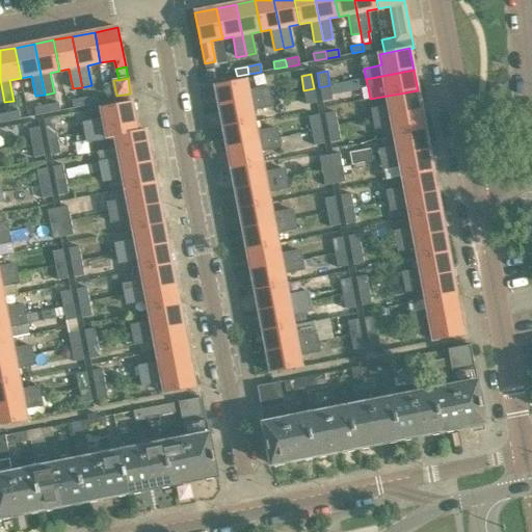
[(216,85),(220,107),(270,97),(269,87),(248,90),(246,80),(216,85)]
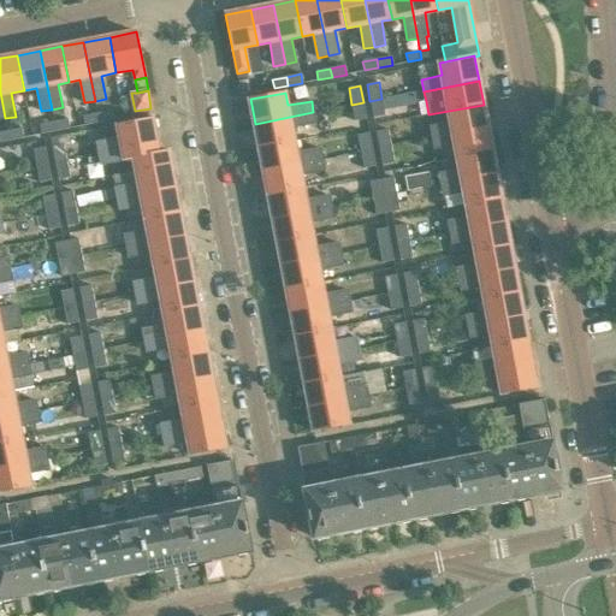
[(381,99),(369,101),(373,118),(385,116),(381,99)]
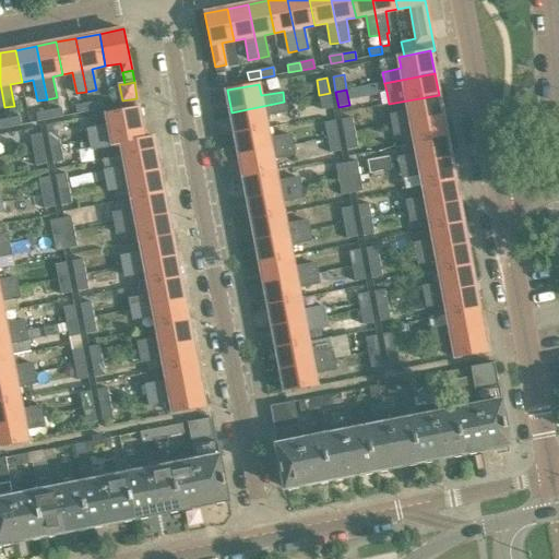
[(330,93),(319,95),(322,109),(333,108),(330,93)]
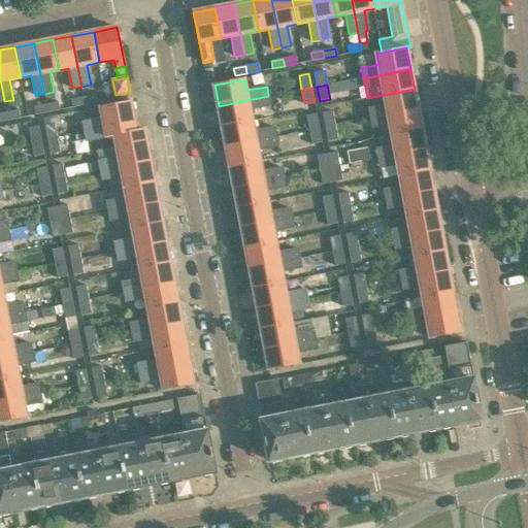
[(419,109),(415,90),(385,95),(387,105),(369,108),(370,119),(419,109)]
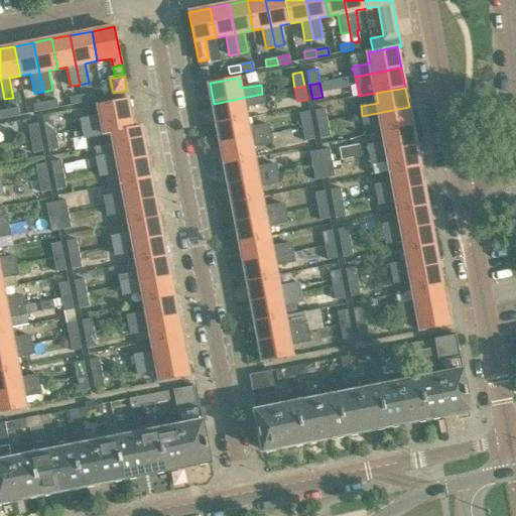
[(94,93),(82,95),(83,103),(95,100),(94,93)]
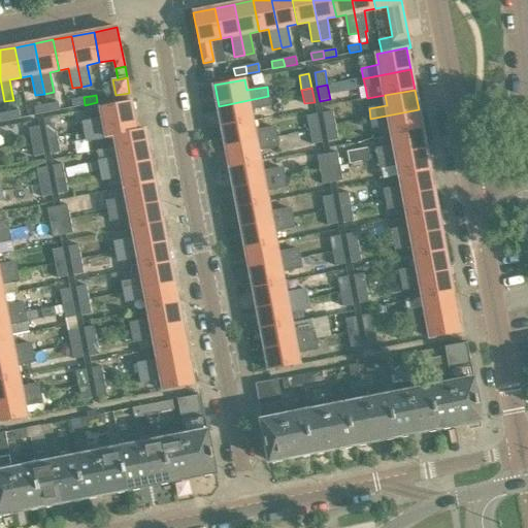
[(219,106),(222,126),(253,121),(251,109),(270,106),(268,96),(219,106)]
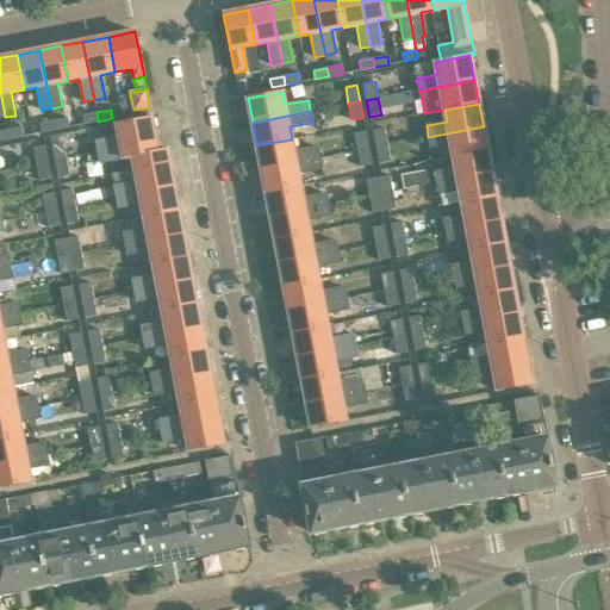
[(98,122),(97,112),(82,116),(85,124),(98,122)]
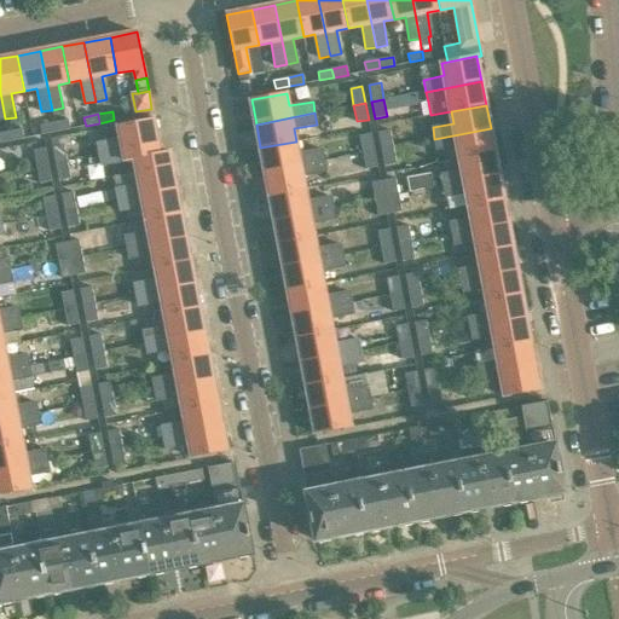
[(97,143),(99,155),(158,143),(154,117),(119,125),(121,138),(97,143)]
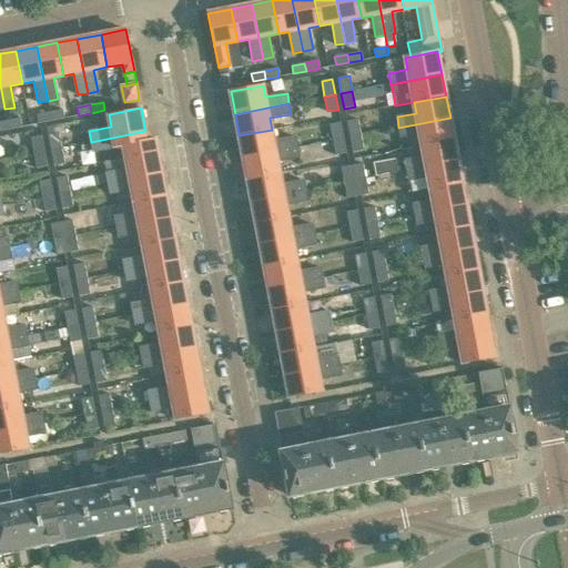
[(63,110),(50,112),(51,121),(64,118),(63,110)]
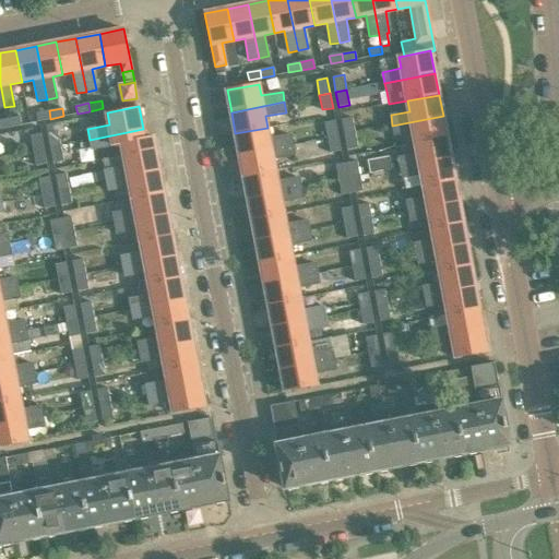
[(50,119),(49,110),(36,114),(38,121),(50,119)]
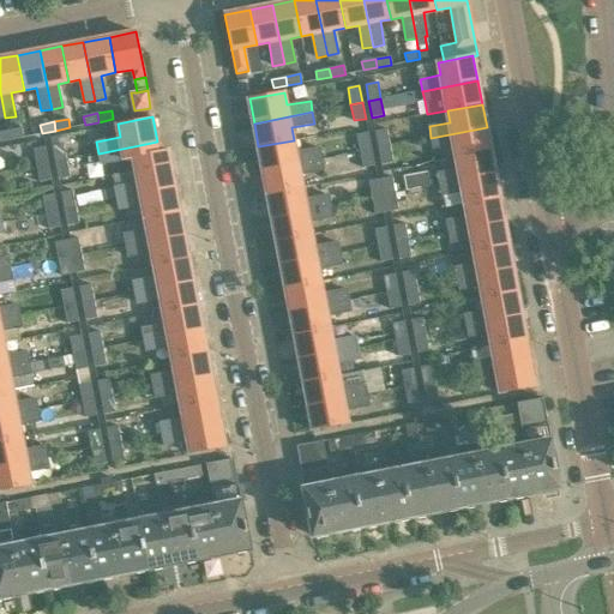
[(453,144),(456,157),(491,151),(487,127),(431,138),(433,149),(453,144)]
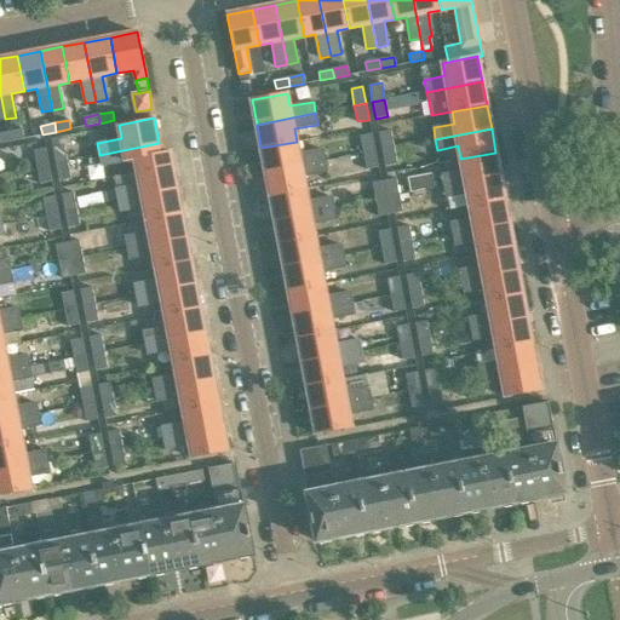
[(22,130),(7,132),(10,141),(23,138),(22,130)]
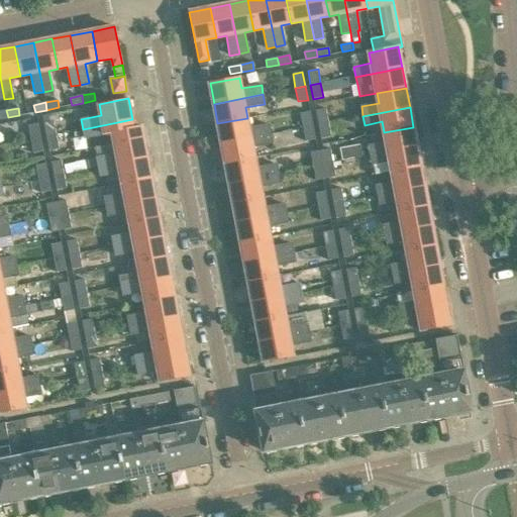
[(315,111),(318,124),(328,122),(325,109),(315,111)]
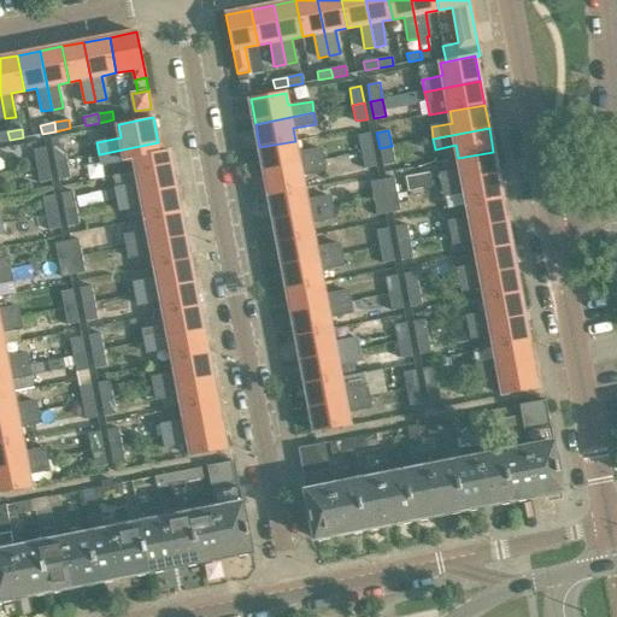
[(358,135),(360,152),(372,150),(369,134),(358,135)]
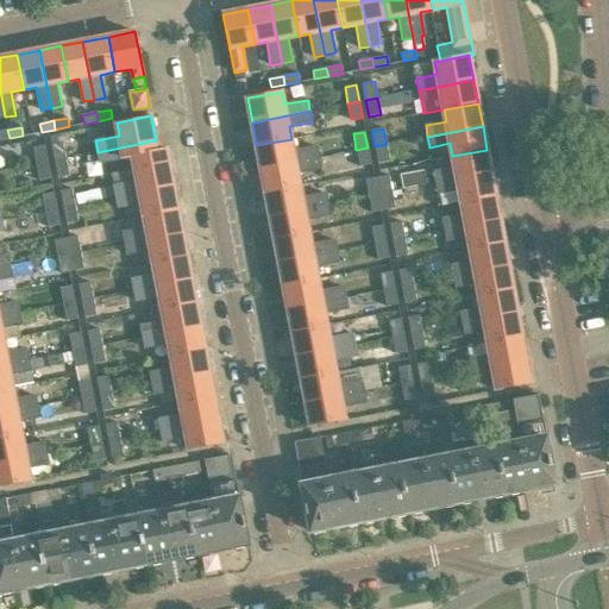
[(256,145),(261,169),(319,158),(316,146),(294,151),(292,139),(256,145)]
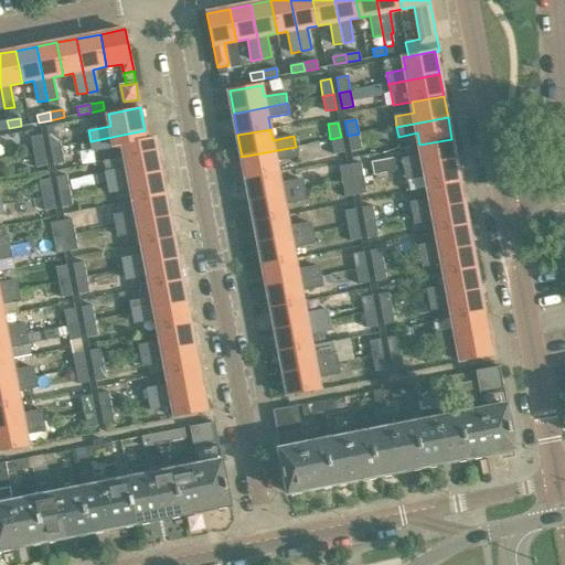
[(146,139),(145,130),(91,141),(93,151),(123,146),(125,157),(157,151),(155,138),(146,139)]
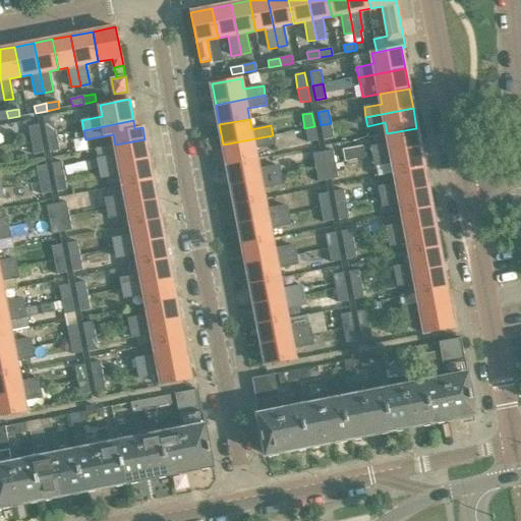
[(44,123),(47,137),(57,135),(54,121),(44,123)]
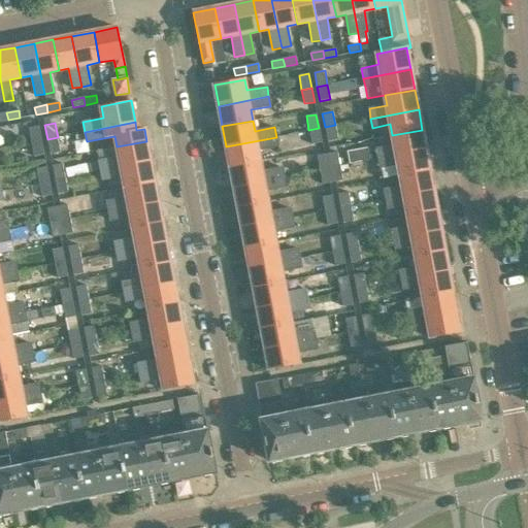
[(335,125),(325,127),(328,141),(337,139),(335,125)]
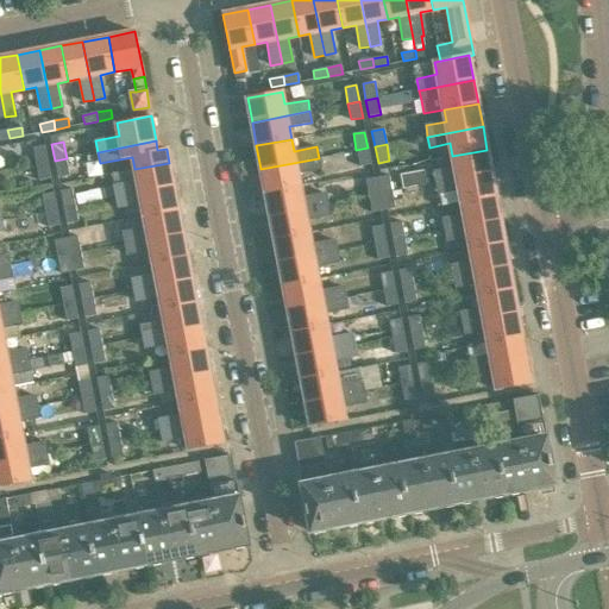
[(33,148),(36,164),(48,162),(45,145),(33,148)]
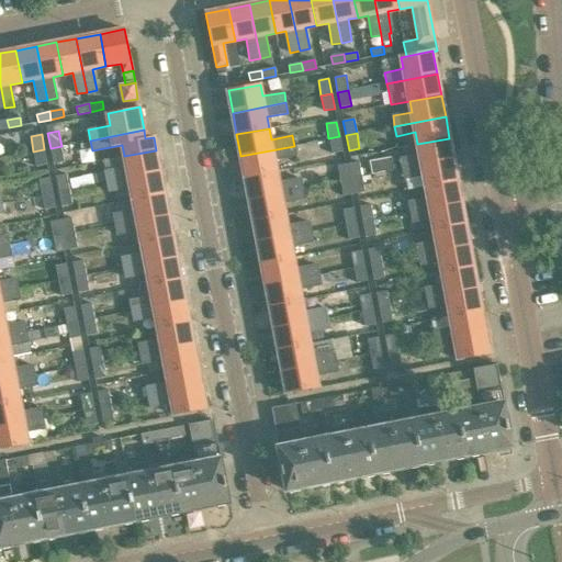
[(339,136),(328,138),(332,154),(343,152),(339,136)]
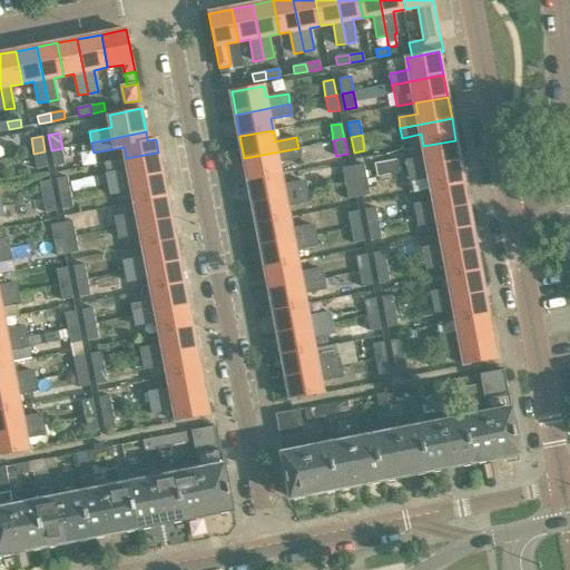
[(460,161),(455,140),(423,146),(425,157),(406,160),(409,172),(460,161)]
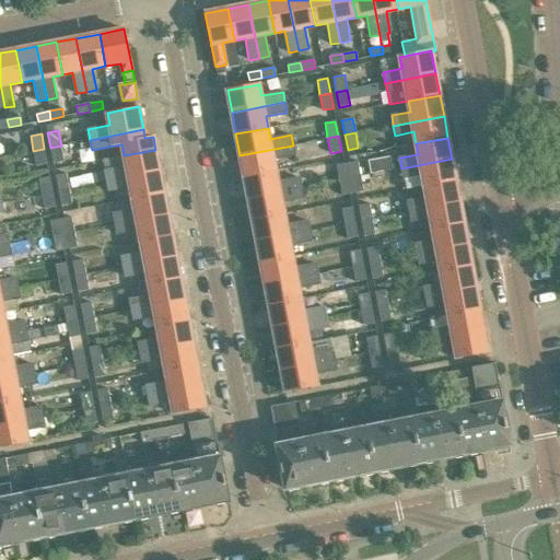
[(61,146),(50,148),(53,163),(63,161),(61,146)]
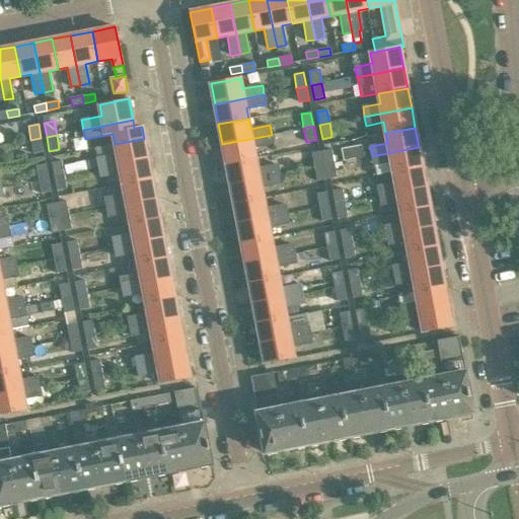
[(222,144),(226,164),(255,158),(253,148),(274,144),(272,135),(222,144)]
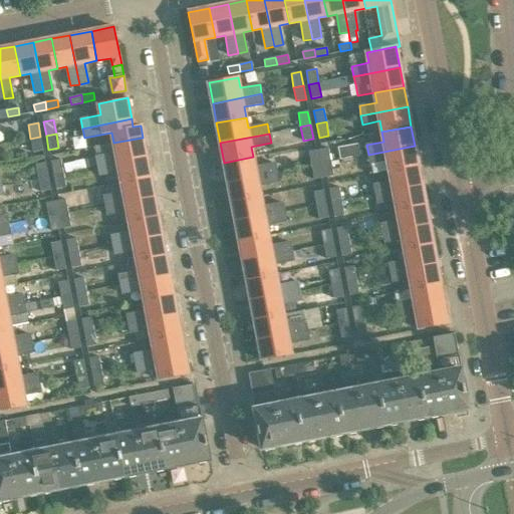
[(40,137),(30,139),(33,153),(43,151),(40,137)]
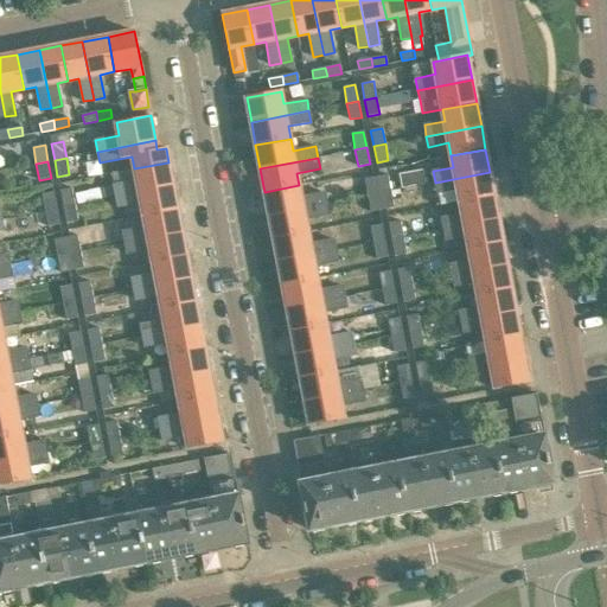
[(173,185),(168,163),(134,168),(136,180),(114,185),(114,186),(116,196),(173,185)]
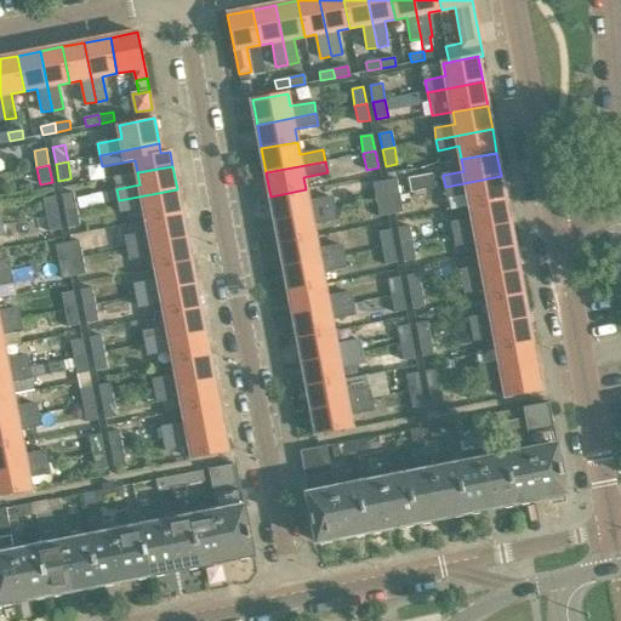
[(468,194),(471,206),(506,200),(501,176),(445,187),(448,198),(468,194)]
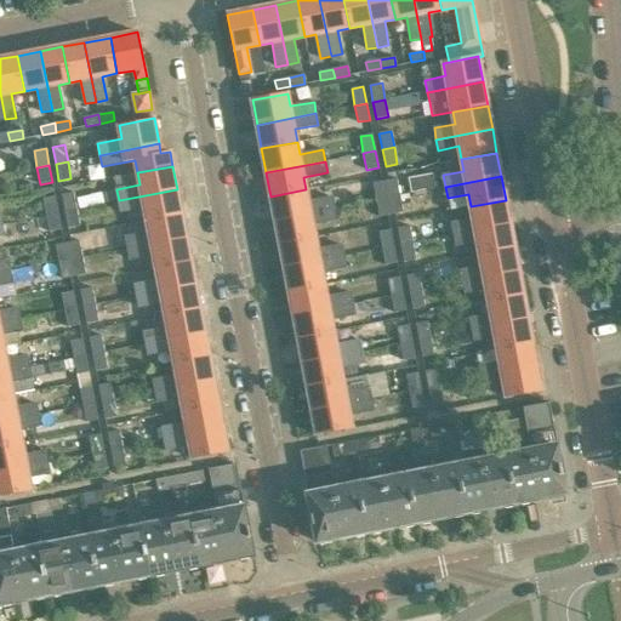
[(385,181),(387,198),(399,195),(397,178),(385,181)]
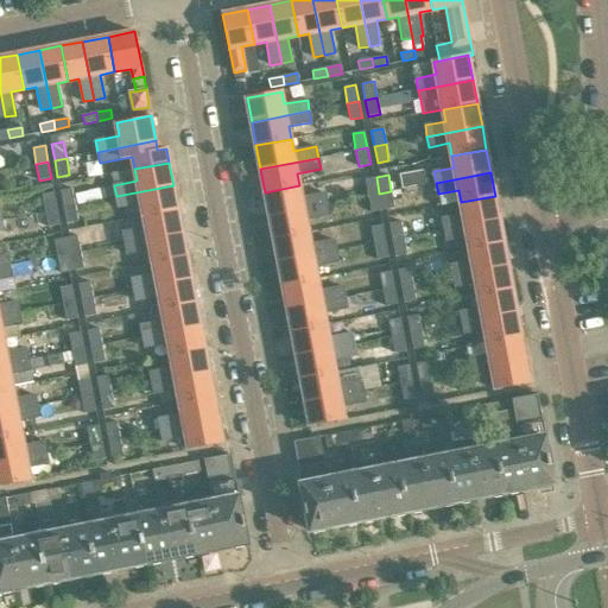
[(365,179),(368,196),(379,194),(377,177),(365,179)]
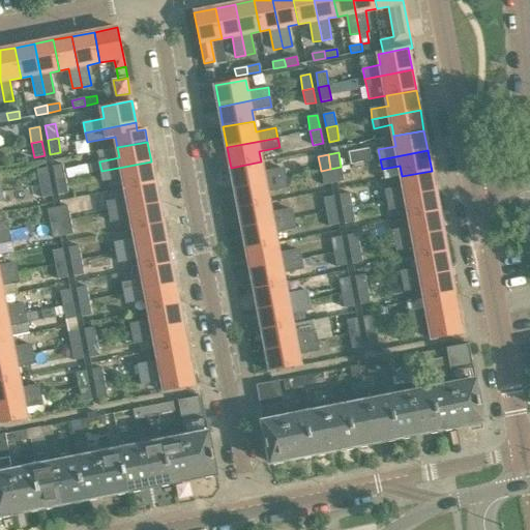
[(155,182),(151,162),(101,171),(102,181),(123,177),(125,187),(155,182)]
